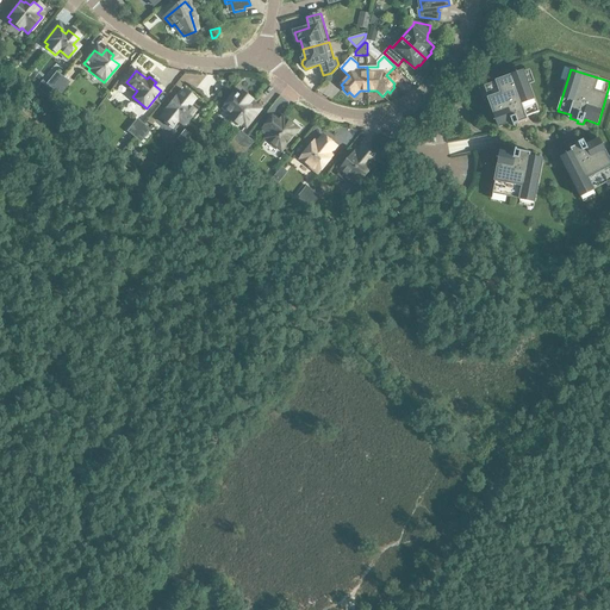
[(527,117),(540,112),(524,72),(485,86),(499,126),(512,122),(515,126),(516,126),(516,125),(528,120),(527,117)]
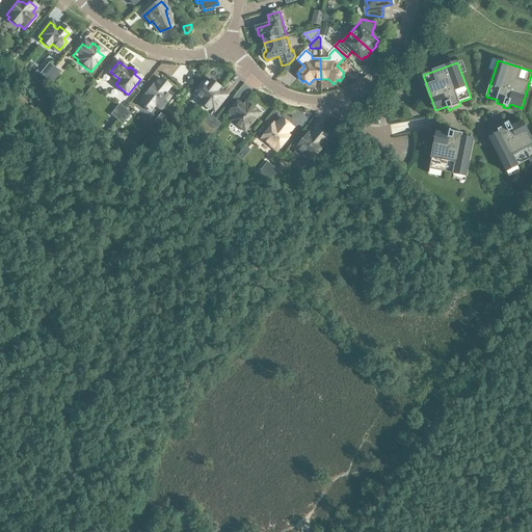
[(41,73),(47,78),(55,68),(49,63),(41,73)]
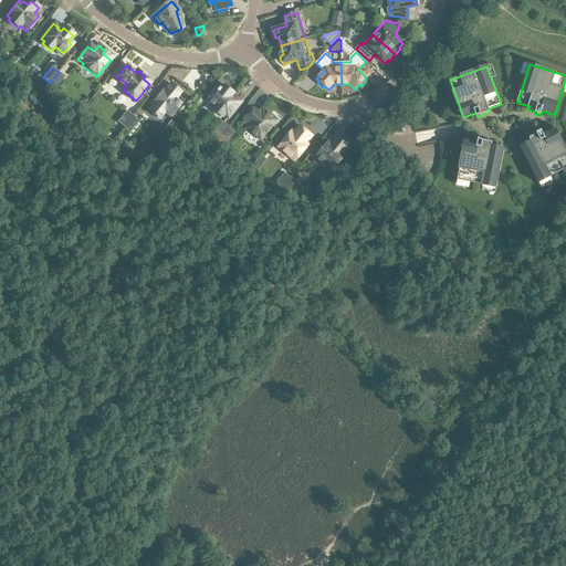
[(64,77),(59,72),(50,83),(55,87),(64,77)]
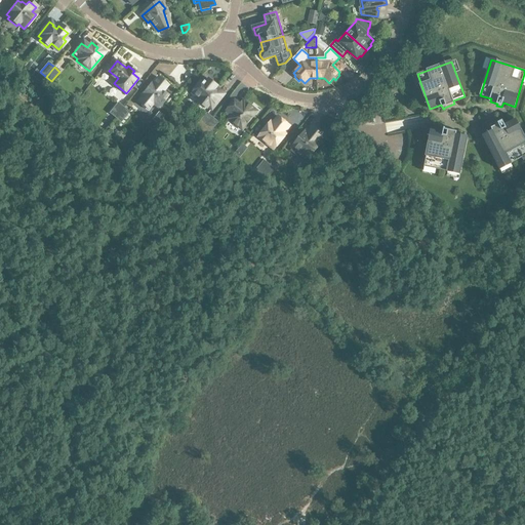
[(138,102),(147,108),(151,102),(158,108),(168,95),(163,92),(168,86),(158,78),(153,84),(152,83),(143,94),(144,95),(138,102)]
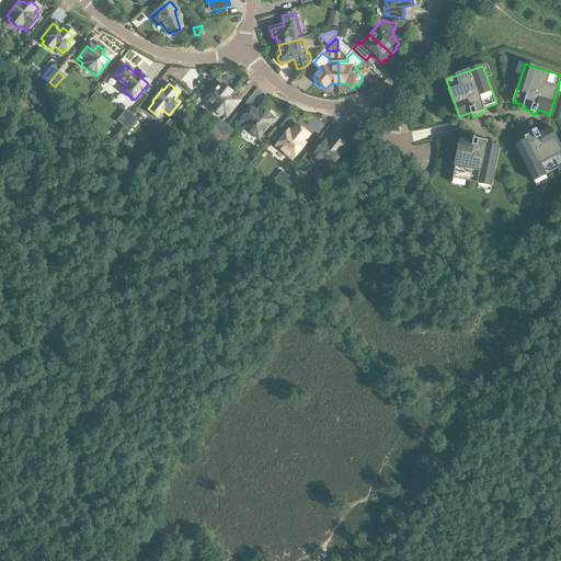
[(213,109),(221,115),(222,115),(226,117),(238,102),(235,99),(233,101),(229,98),(233,92),(224,84),(220,88),(219,87),(217,89),(215,88),(208,98),(216,104),(213,109)]
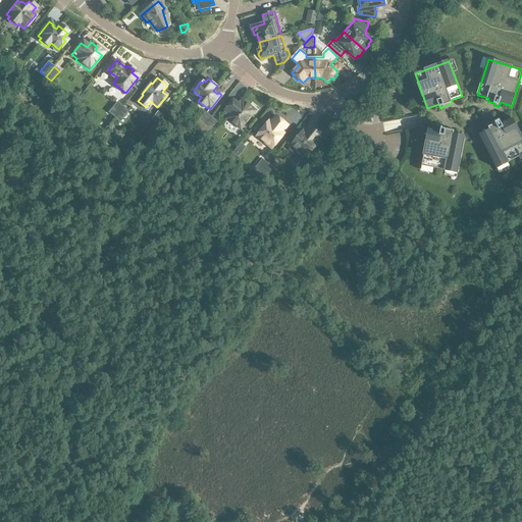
[(226,110),(224,113),(229,117),(228,118),(242,128),(254,113),(247,108),(249,105),(243,100),(239,105),(232,101),(225,110),(226,110)]
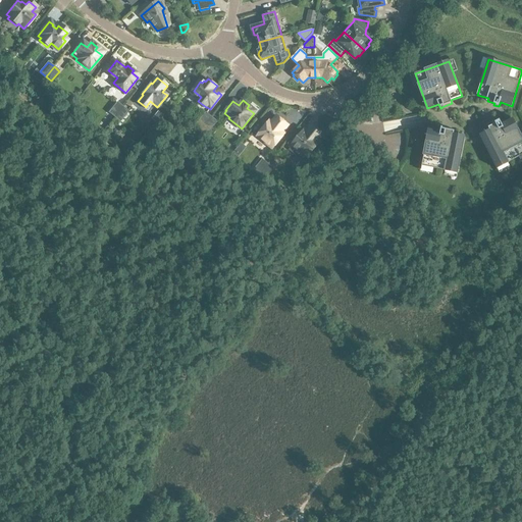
[(117,102),(108,112),(114,117),(116,114),(123,106),(117,102)]
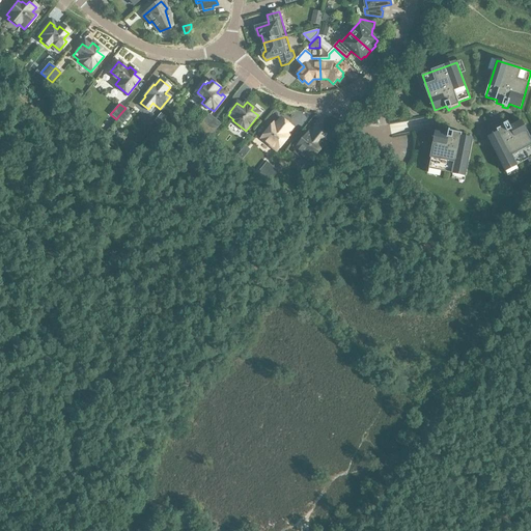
[(116,119),(122,124),(131,113),(126,108),(118,116),(116,119)]
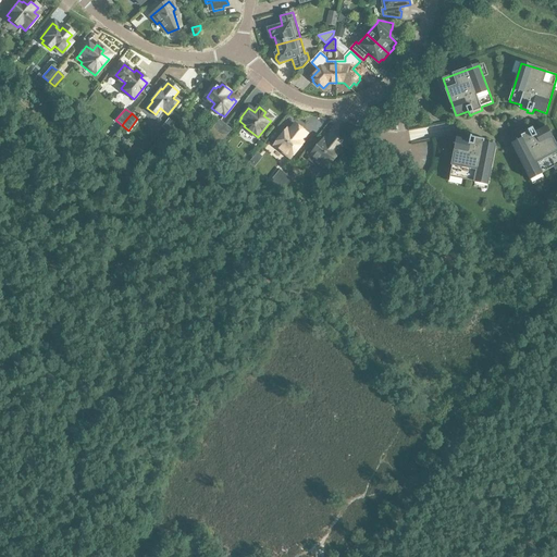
[(208,134),(214,139),(226,124),(220,120),(208,134)]
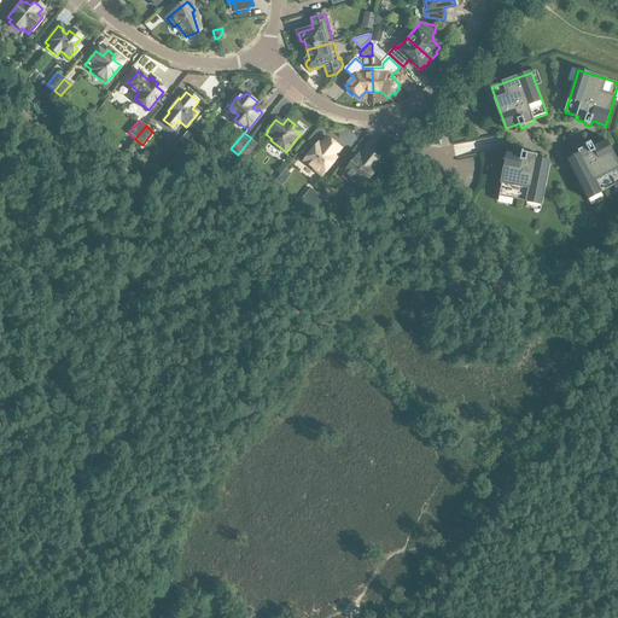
[(238,155),(245,159),(258,144),(251,138),(238,155)]
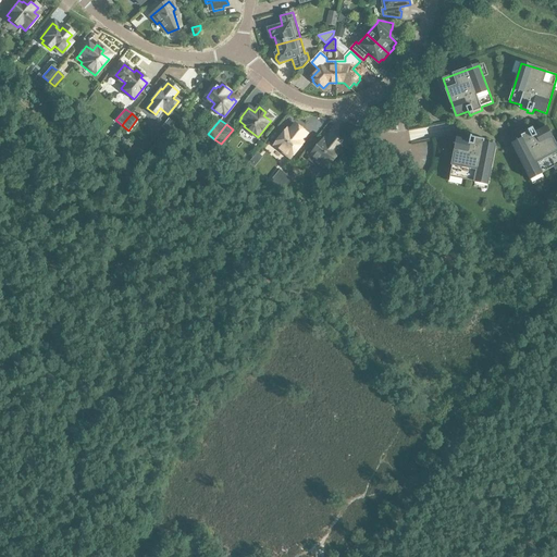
[(288,128),(274,145),(291,159),(305,143),(302,140),(308,134),(296,124),(291,131),(288,128)]
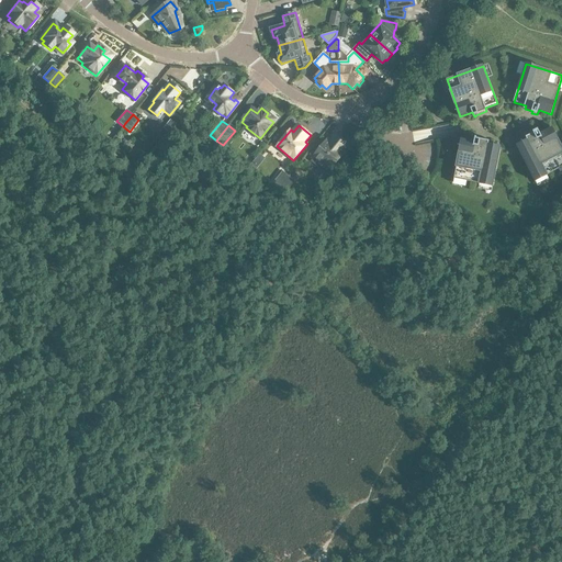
[(517,146),(536,181),(561,167),(561,147),(552,128),(540,134),(538,130),(534,132),(535,134),(527,137),(528,141),(517,146)]
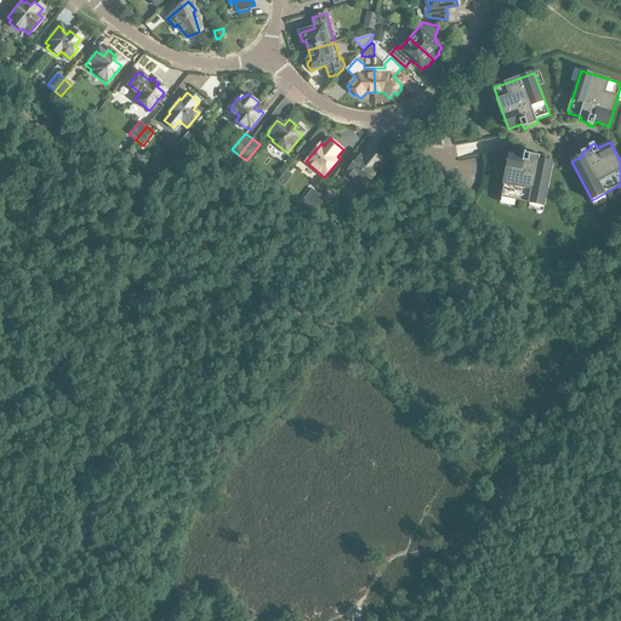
[(345,178),(358,189),(360,192),(364,188),(365,189),(382,169),(379,165),(383,160),(370,149),(364,157),(362,154),(347,172),(348,174),(345,178)]
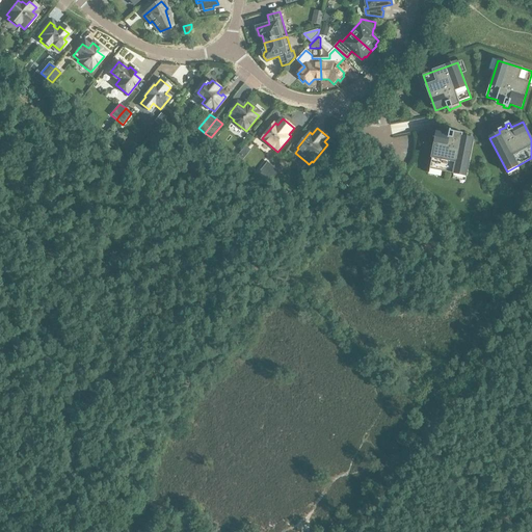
[(430,169),(467,177),(474,139),(462,137),(463,134),(451,131),(437,129),(430,169)]
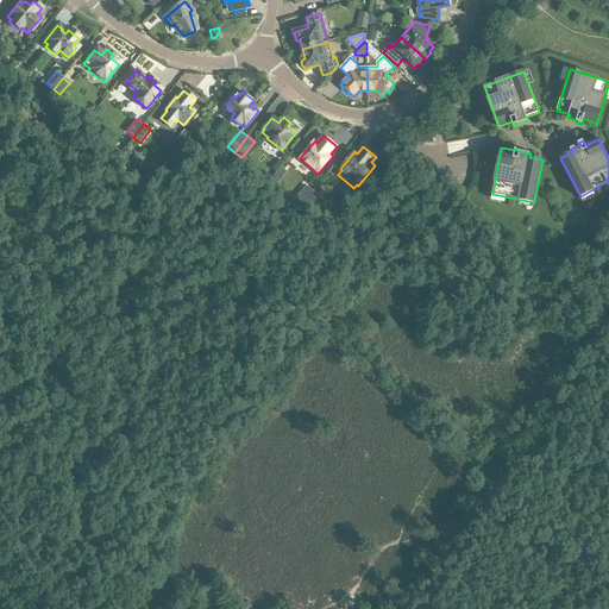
[(297,198),(303,203),(313,192),(307,186),(297,198)]
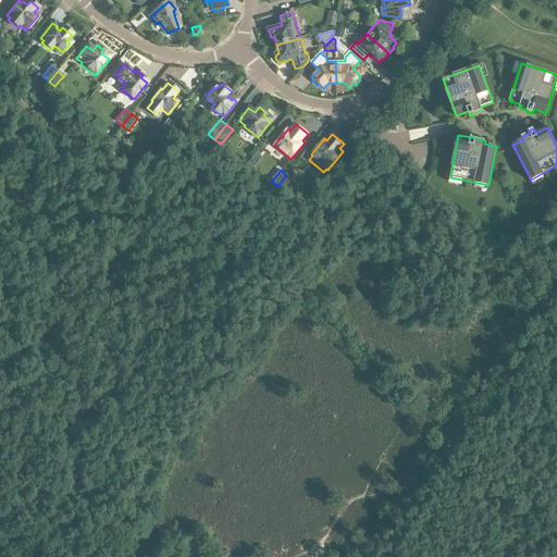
[(293,180),(286,175),(277,186),(283,190),(293,180)]
